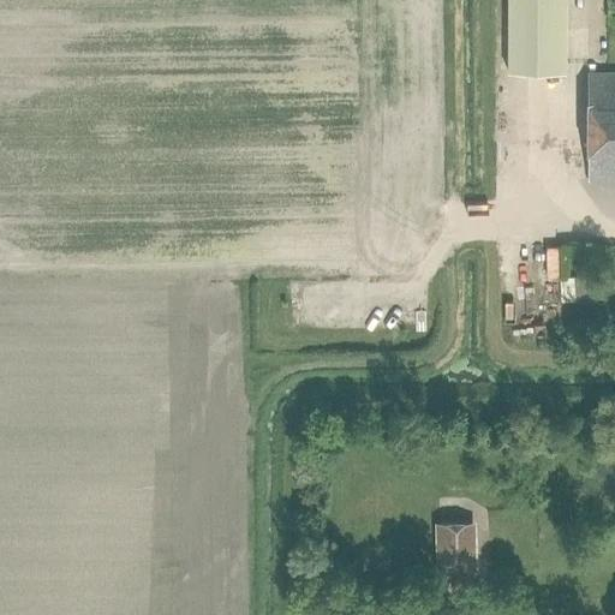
[(507,0),(507,73),(567,73),(566,0),(507,0)]
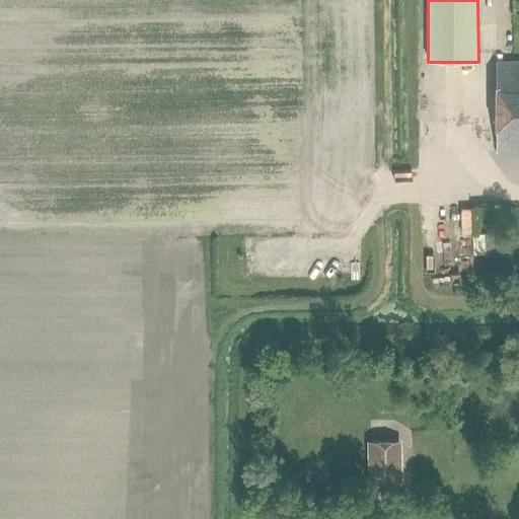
[(518,61),(496,62),(497,152),(518,152),(518,61)]
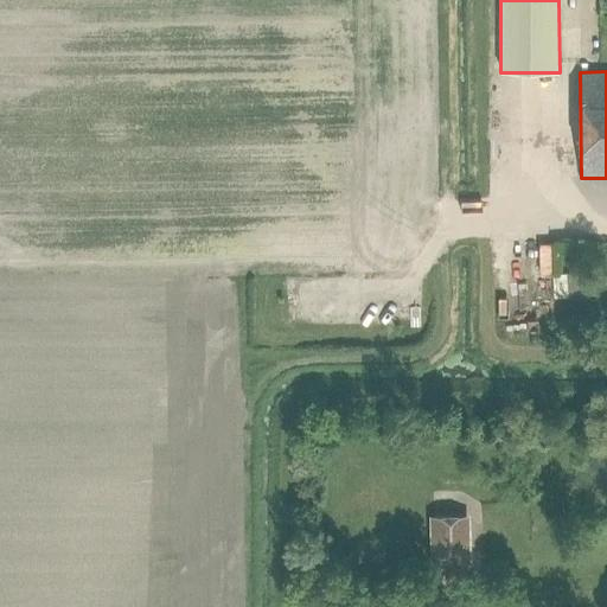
[(553,264),(554,234),(532,234),(532,264),(553,264)]
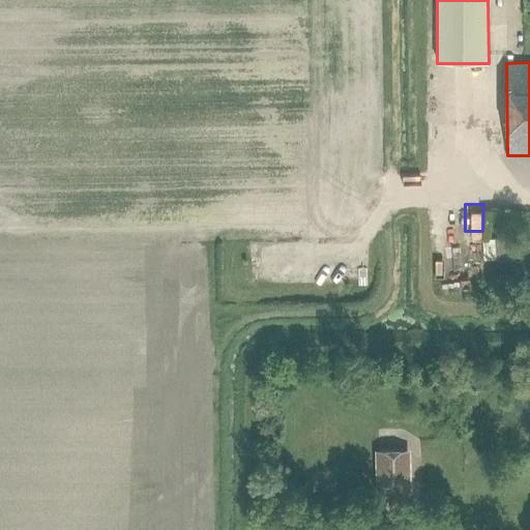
[(509,238),(495,238),(496,261),(510,260),(509,238)]
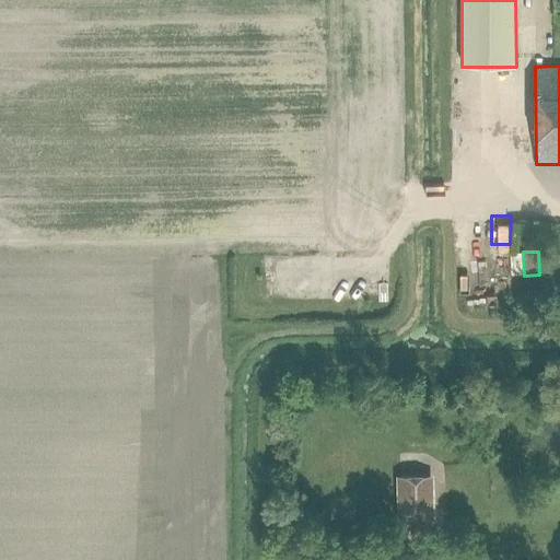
[(398,524),(433,523),(432,476),(397,477),(398,524)]
